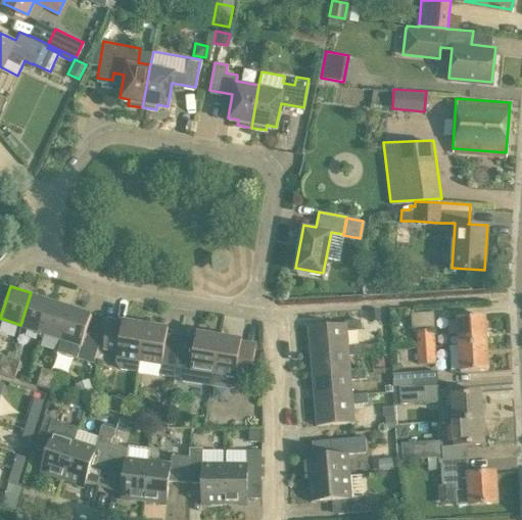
[(41,331),(51,298),(31,292),(20,325),(41,331)]
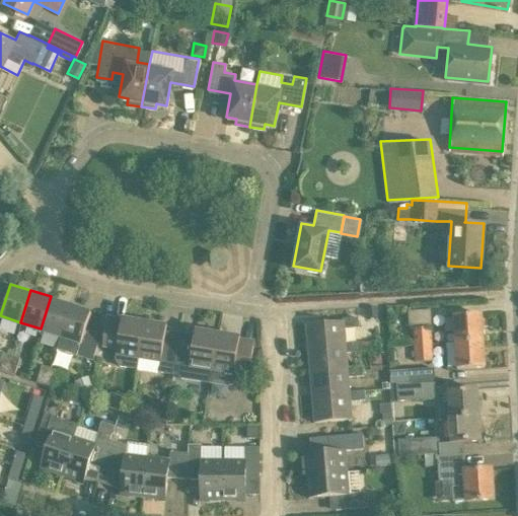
[(60,335),(70,303),(51,296),(41,328),(60,335)]
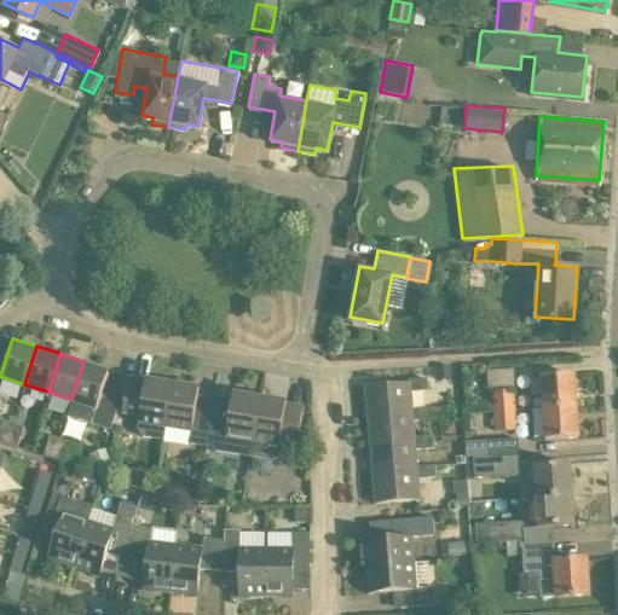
[(84,361),(71,399),(76,400),(71,416),(109,428),(119,398),(100,392),(108,369),(84,361)]
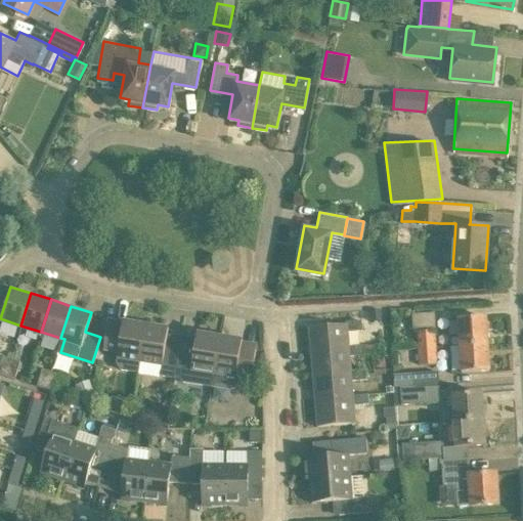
[(368,308),(369,319),(380,318),(380,307),(368,308)]
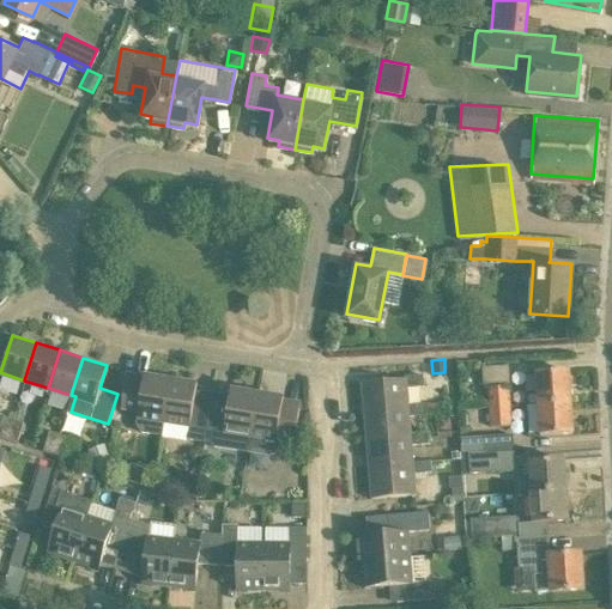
[(482,382),(509,381),(508,363),(480,365),(482,382)]
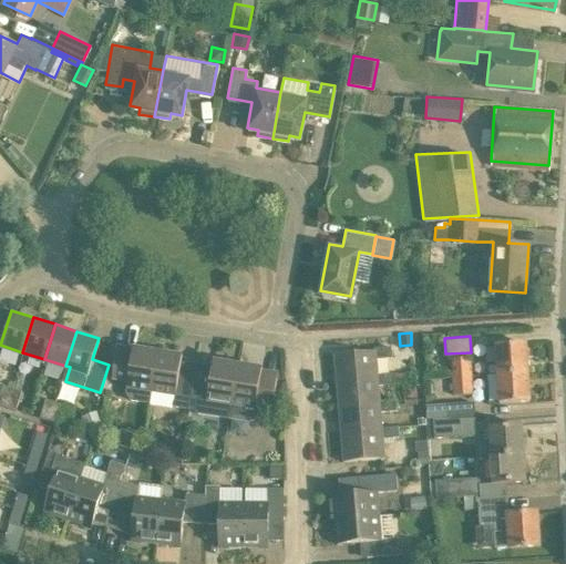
[(525,339),(495,340),(496,363),(486,363),(486,370),(527,368),(525,339)]
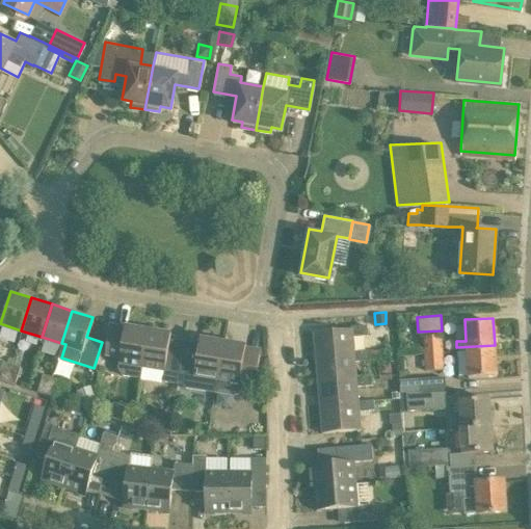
[(104,354),(118,356),(117,368),(121,374),(140,376),(141,364),(147,326),(124,323),(124,324),(109,322),(104,354)]
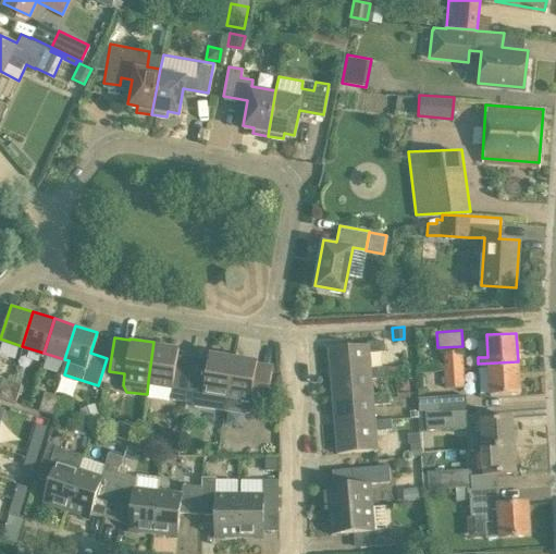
[(366,340),(367,342),(328,345),(330,371),(370,368),(370,367),(369,349),(384,348),(384,337),(366,340)]
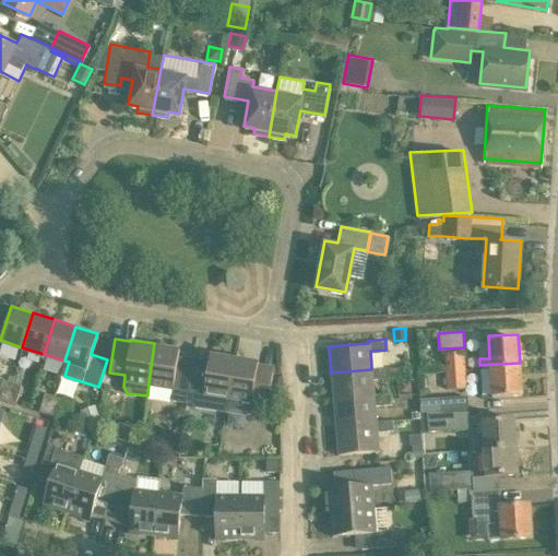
[(149,382),(171,387),(169,399),(187,401),(193,357),(178,355),(179,347),(154,343),(149,382)]
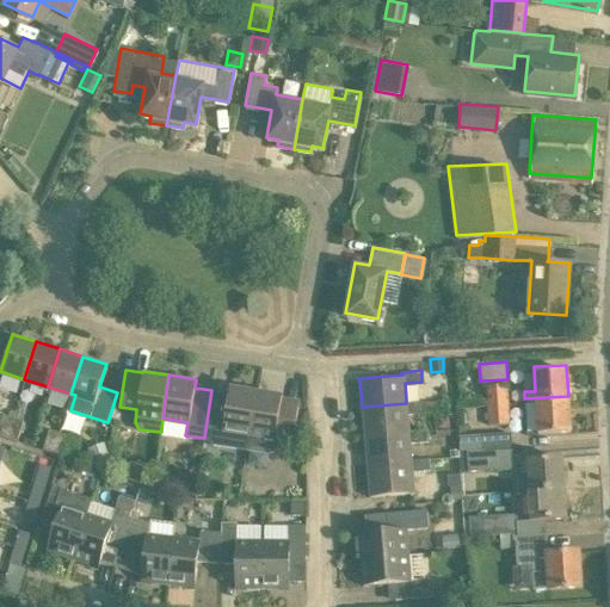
[(487,401),(506,400),(505,381),(486,382),(487,401)]
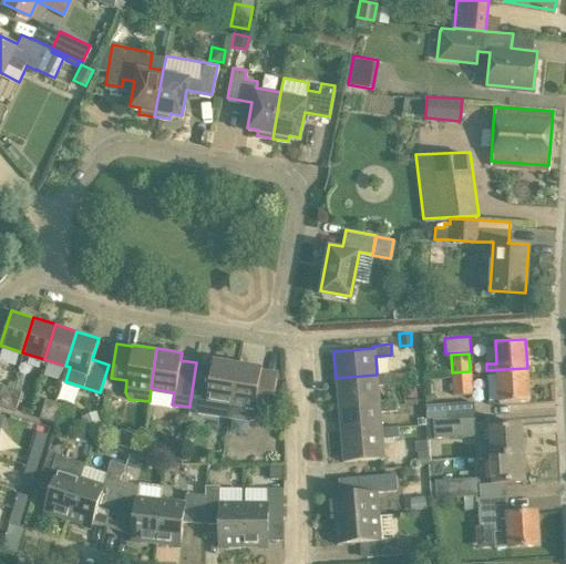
[(213,357),(212,366),(196,362),(189,407),(195,408),(194,412),(228,417),(237,361),(213,357)]
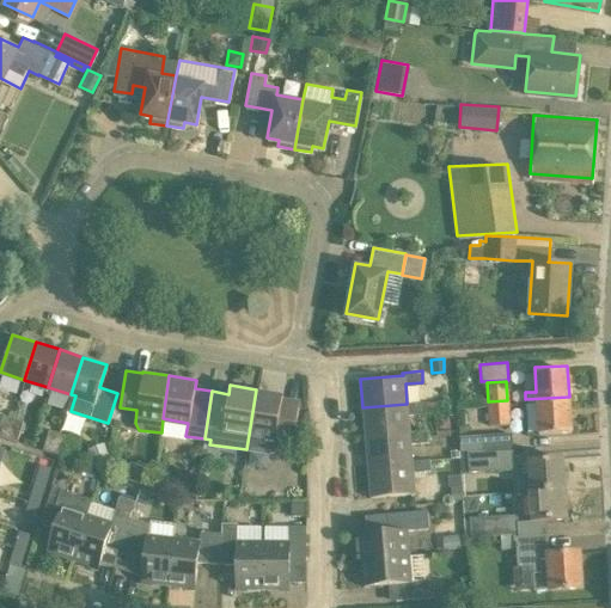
[(300,397),(282,393),(256,390),(246,449),(266,453),(270,453),(274,450),(276,447),(277,444),(280,431),(294,434),(300,397)]
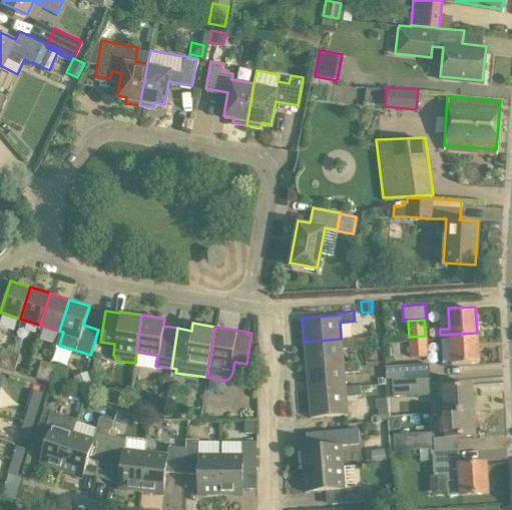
[(477,333),(440,335),(441,338),(450,337),(451,361),(478,359),(477,333)]
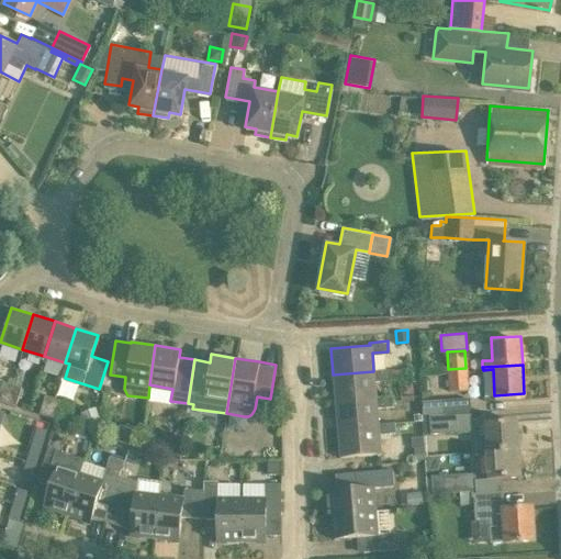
[(376,398),(376,397),(374,380),(390,378),(401,378),(400,368),(389,368),(373,370),(373,371),(333,375),(335,401),(376,398)]
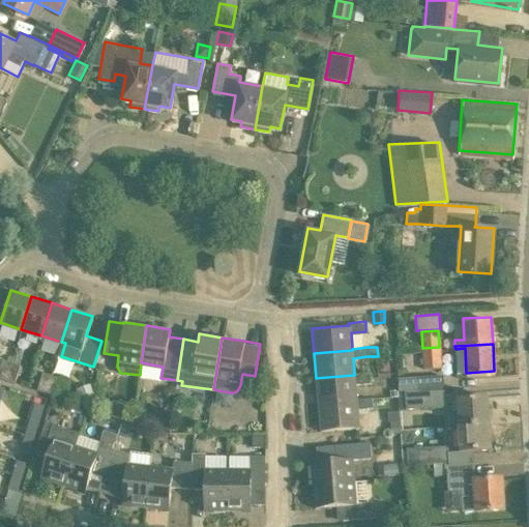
[(439,347),(422,348),(423,366),(441,364),(439,347)]
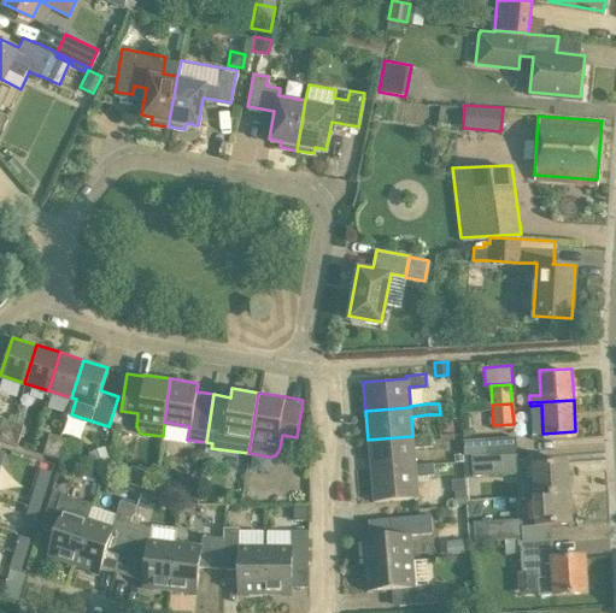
[(0,436),(6,438),(13,418),(3,416),(0,422),(0,436)]
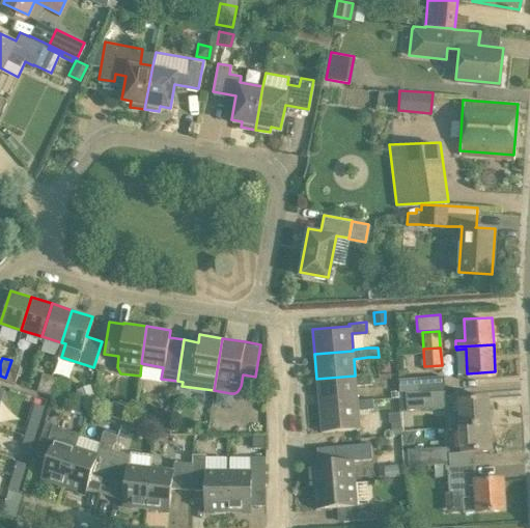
[(11,360),(5,378),(15,381),(20,363),(11,360)]
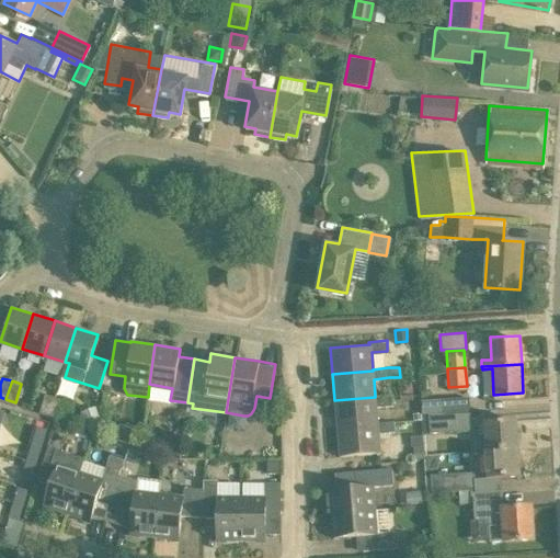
[(48,413),(55,395),(45,391),(38,410),(48,413)]
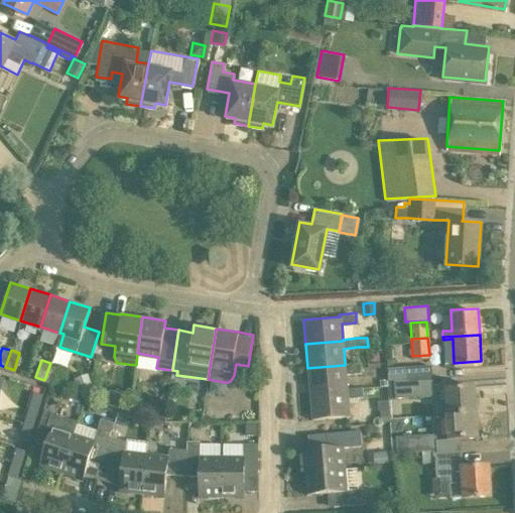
[(50,363),(44,380),(51,382),(53,382),(58,365),(50,363)]
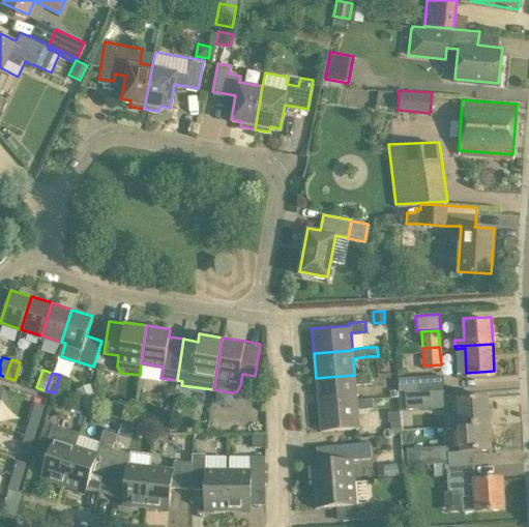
[(356,398),(355,383),(370,382),(369,373),(354,374),(354,375),(316,378),(318,403),(356,400),(356,398)]
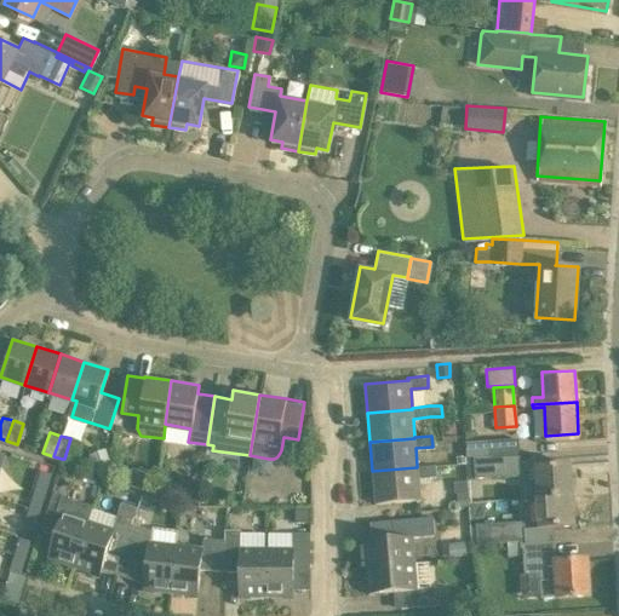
[(517,437),(464,441),(465,453),(519,449),(517,437)]
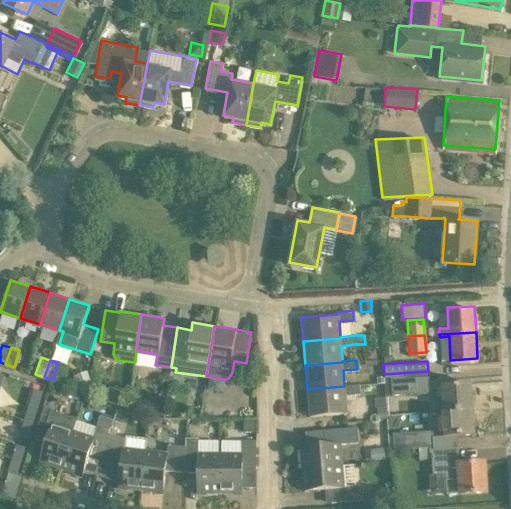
[(392,394),(429,391),(428,371),(384,374),(386,408),(391,408),(390,399),(392,399),(392,394)]
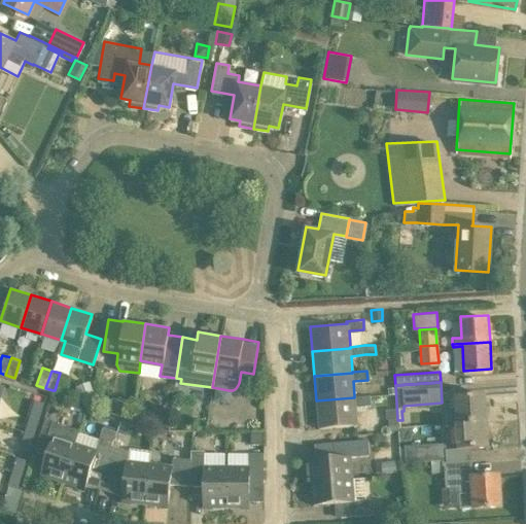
[(95,402),(89,384),(77,388),(84,406),(95,402)]
